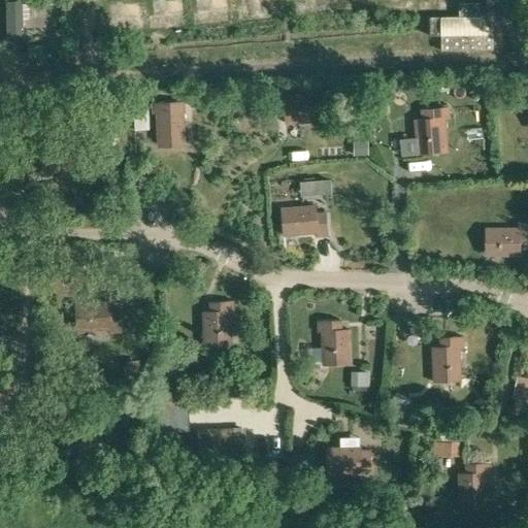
[(441,35),(441,51),(493,50),(493,35),(480,18),(480,4),(459,4),(459,17),(429,18),(429,35),(441,35)]
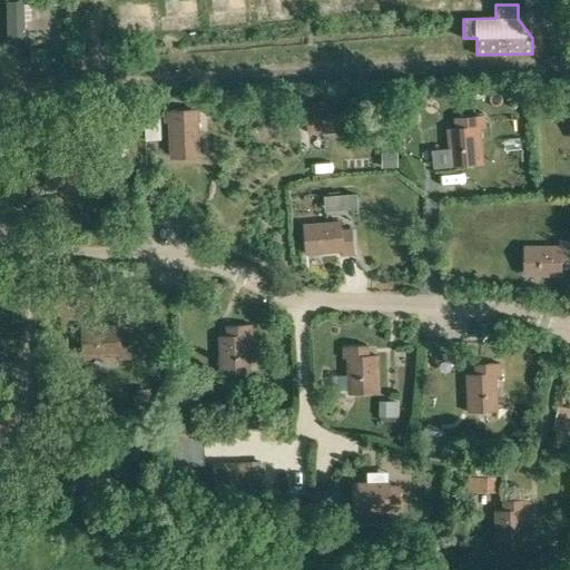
[(354,121),(355,121),(353,95),(341,96),(342,101),(305,104),(307,129),(324,128),(324,133),(345,130),(344,120),(353,119),(354,121)]
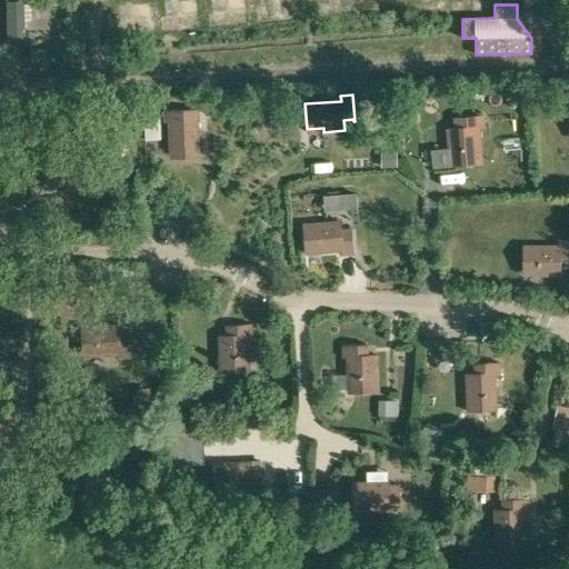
[(193,140),(198,140),(198,119),(187,119),(187,110),(189,110),(189,109),(162,110),(162,122),(168,122),(169,158),(195,157),(193,140)]
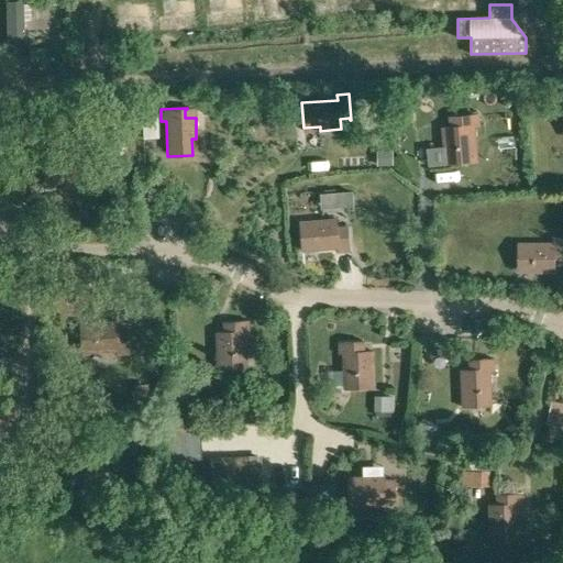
[(472,127),(477,125),(476,113),(450,117),(450,118),(452,118),(453,127),(442,127),(444,148),(449,147),(450,164),(475,162),(472,127)]
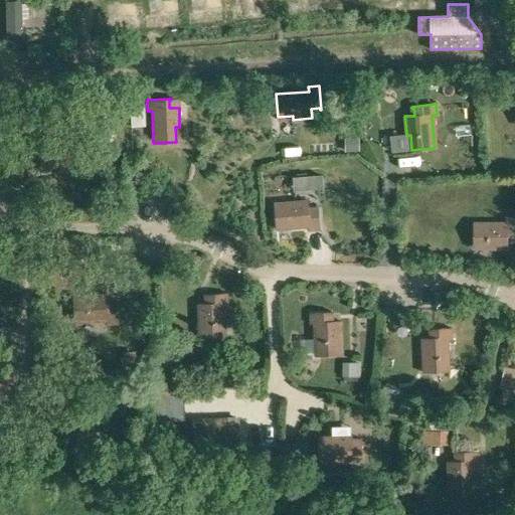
[(309,231),(320,230),(318,206),(316,206),(317,208),(309,209),(308,199),(289,201),(289,205),(274,206),(276,229),(309,226),(309,231)]
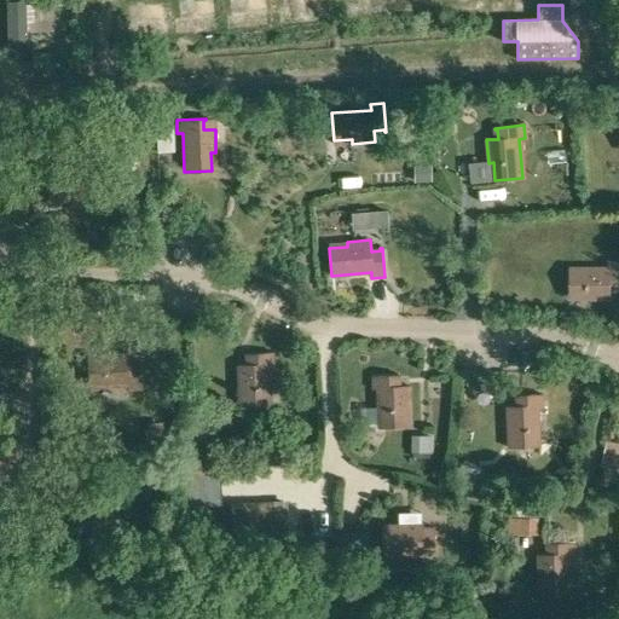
[(618,261),(608,261),(608,267),(570,267),(568,294),(586,295),(586,300),(609,300),(609,289),(618,288),(618,261)]
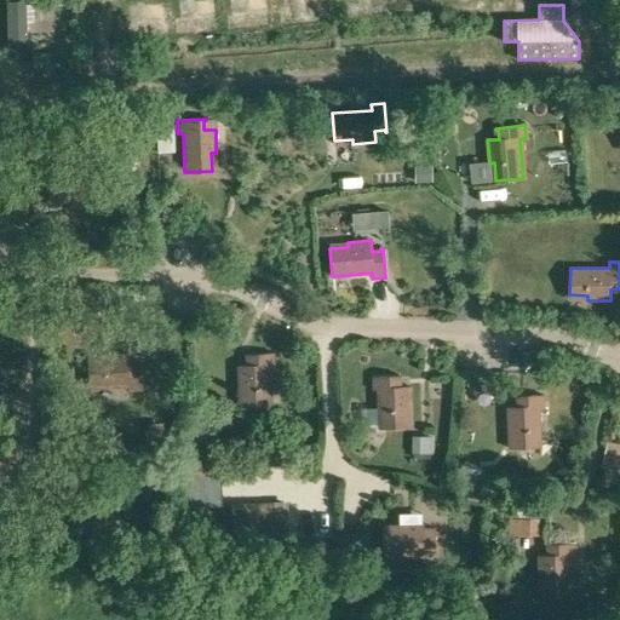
[(270,366),(275,366),(275,352),(246,354),(246,355),(248,355),(248,365),(237,365),(239,389),(244,388),(244,406),(271,405),(270,366)]
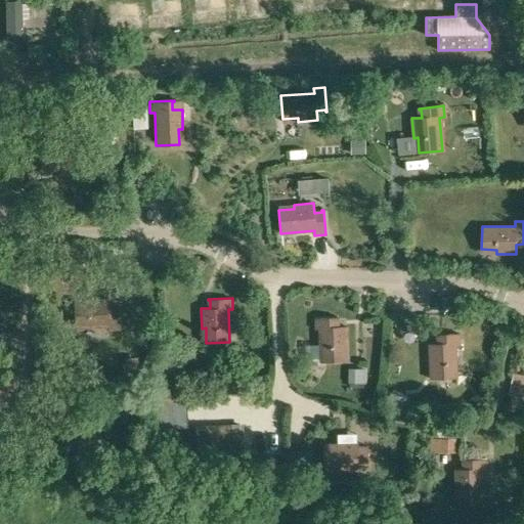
[(120,330),(119,306),(118,306),(118,307),(110,308),(108,299),(75,302),(76,324),(91,323),(91,328),(108,326),(110,330),(120,330)]
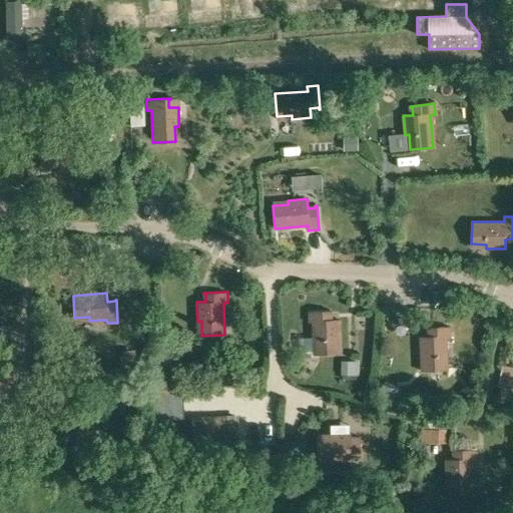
[(335,339),(339,339),(339,320),(330,320),(329,312),(331,312),(331,311),(307,311),(308,322),(312,322),(313,354),(336,354),(335,339)]
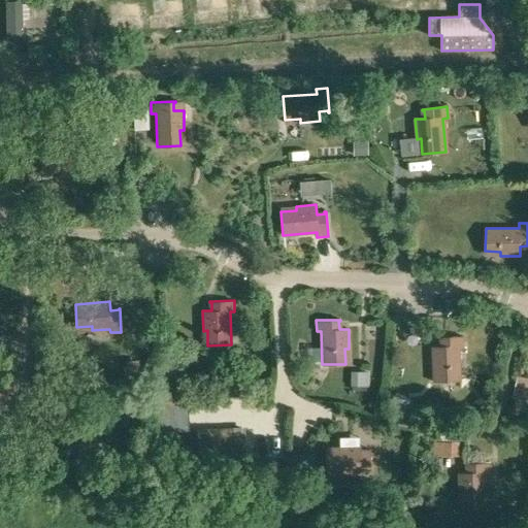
[(459,348),(464,347),(464,336),(439,336),(439,338),(441,338),(441,345),(432,347),(432,366),(436,366),(437,382),(460,381),(459,348)]
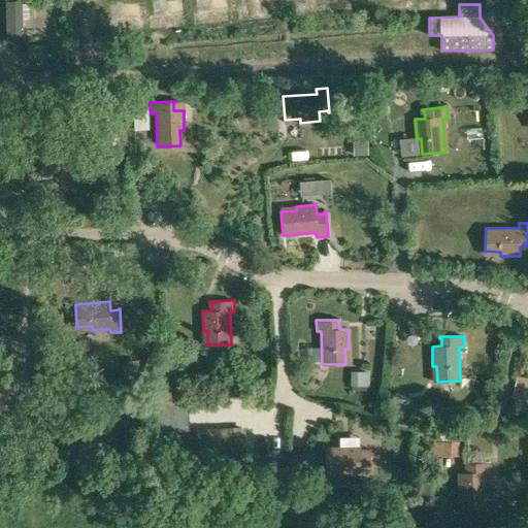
[(232,460),(243,460),(242,435),(241,435),(241,437),(233,437),(233,428),(212,428),(213,432),(198,433),(198,456),(232,455),(232,460)]
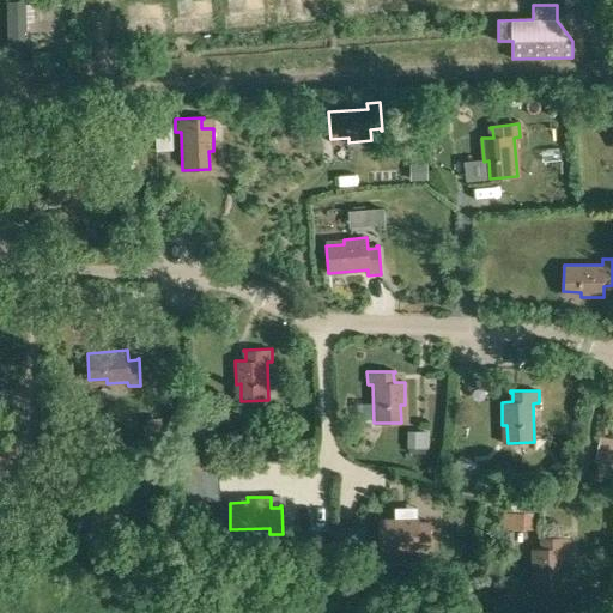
[(418,556),(431,554),(430,526),(429,526),(429,528),(419,529),(419,517),(396,519),(396,523),(378,525),(380,551),(418,550),(418,556)]
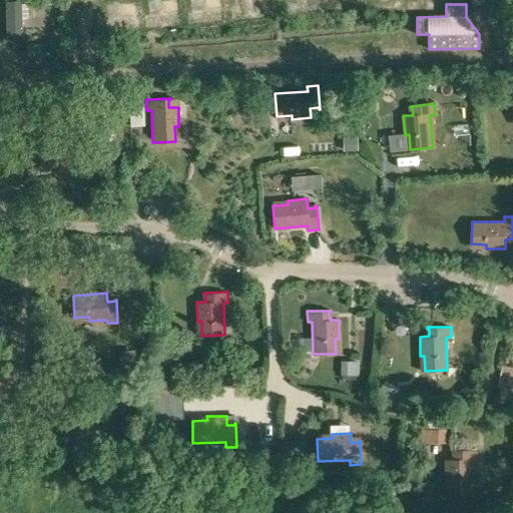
[(472,460),(476,460),(476,449),(452,450),(452,451),(454,451),(454,459),(445,459),(445,478),(449,478),(450,493),(472,492),(472,460)]
